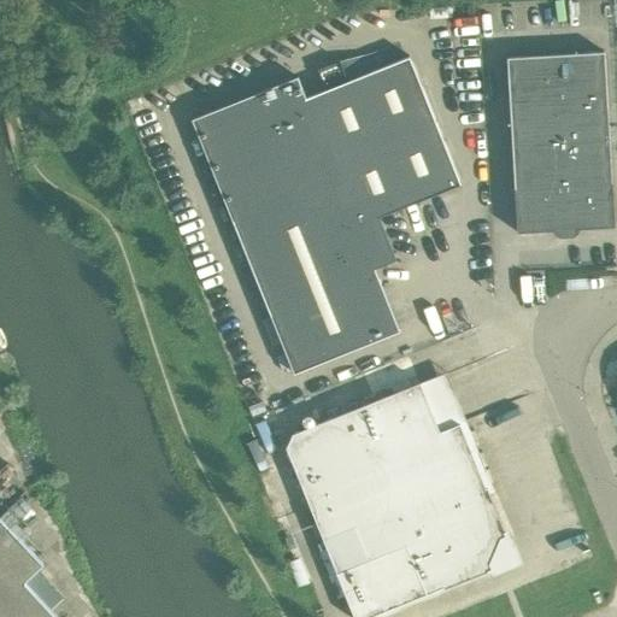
[(556,95),(564,227),(613,224),(603,47),(553,51),(556,95)]
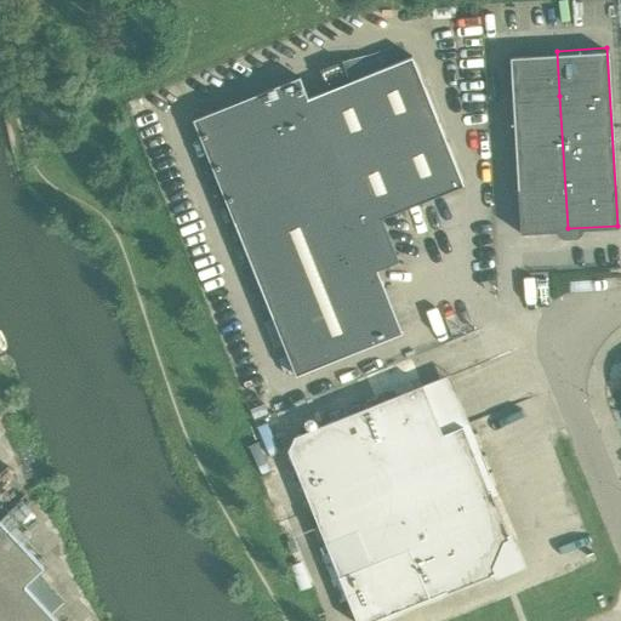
[(511,98),(559,96),(557,51),(507,53),(511,98)]
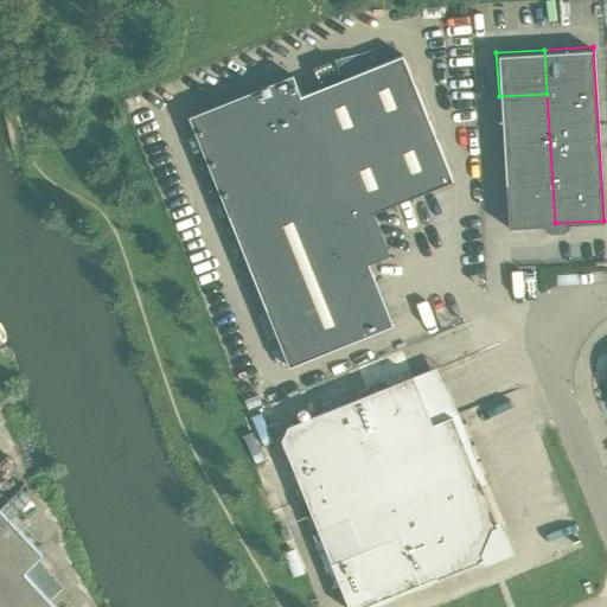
[(370,211),(452,178),(401,51),(298,94),(289,72),(185,115),(286,366),(390,324),(365,261),(387,253),(370,211)]
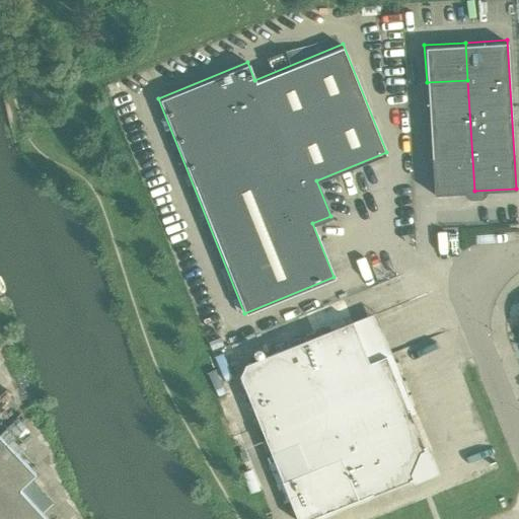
[(474,191),(467,80),(427,82),(433,194),(474,191)]
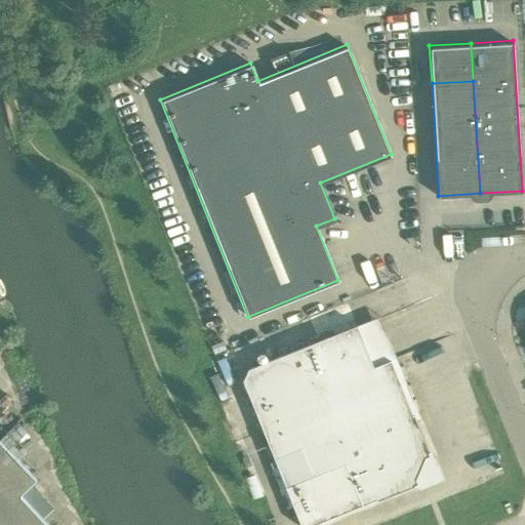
[(416,479),(418,474),(426,457),(429,455),(430,457),(431,457),(413,413),(412,414),(390,359),(372,366),(355,325),(246,369),(241,380),(299,524),(311,524),(376,498),(376,499),(420,482),(419,481),(417,482),(416,479)]
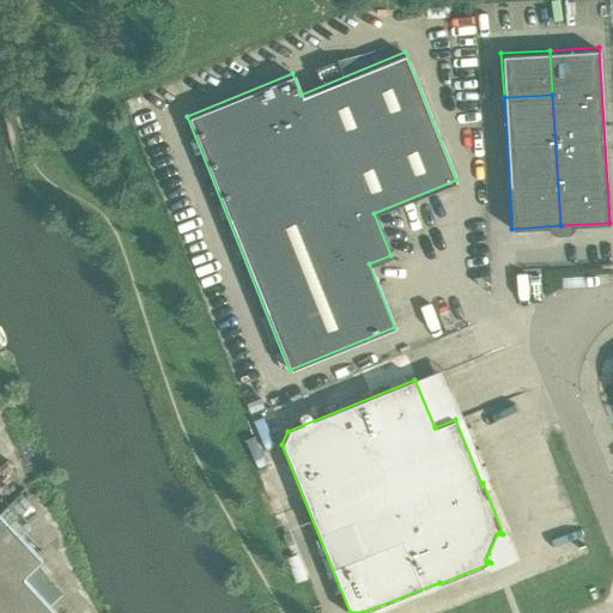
[(0,612),(58,612),(24,577),(44,559),(0,513),(0,612)]
